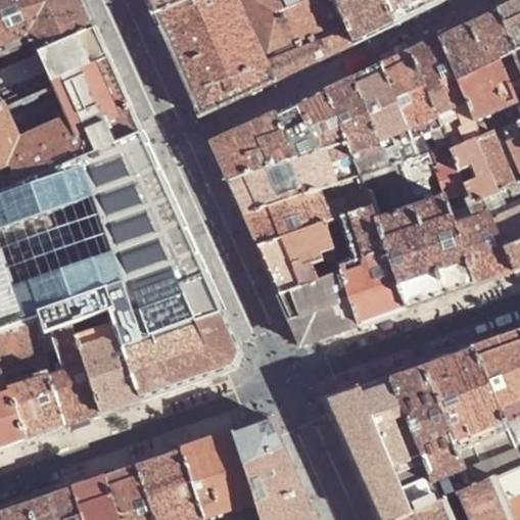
[(0,0),(0,47),(29,36),(35,48),(93,26),(81,0),(0,0)]
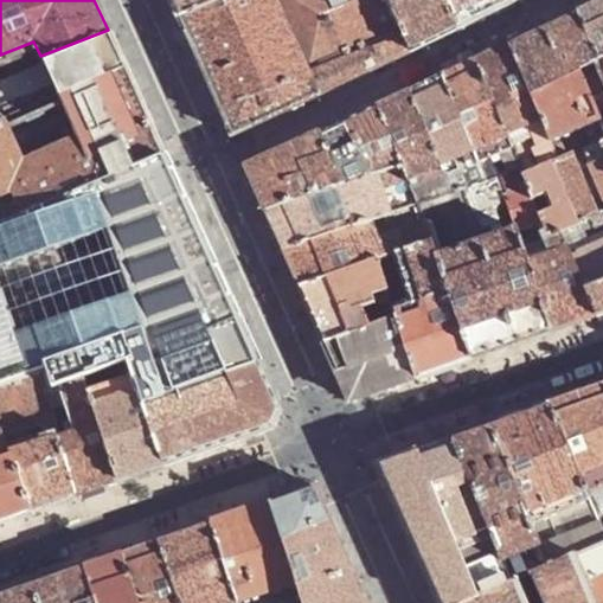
[(170,0),(175,13),(210,0),(170,0)]
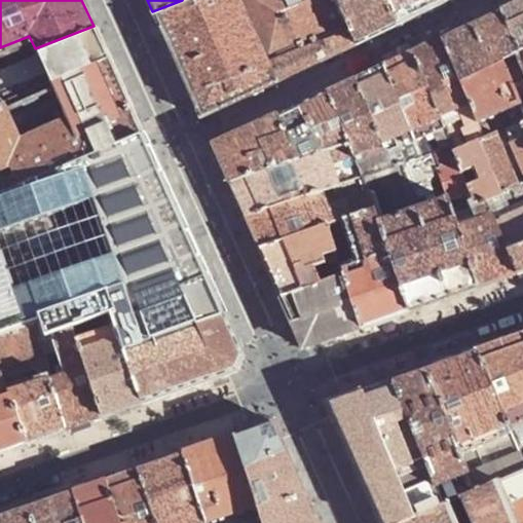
[(222,105),(274,81),(237,0),(182,0),(152,11),(170,48),(200,115),(222,105)]
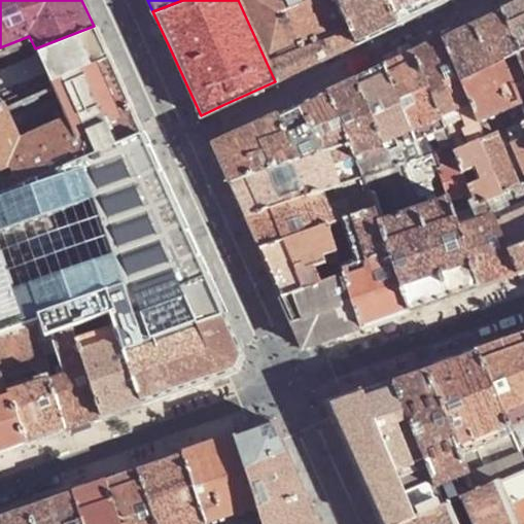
[(301,69),(355,42),(336,0),(238,0),(275,81),(301,69)]
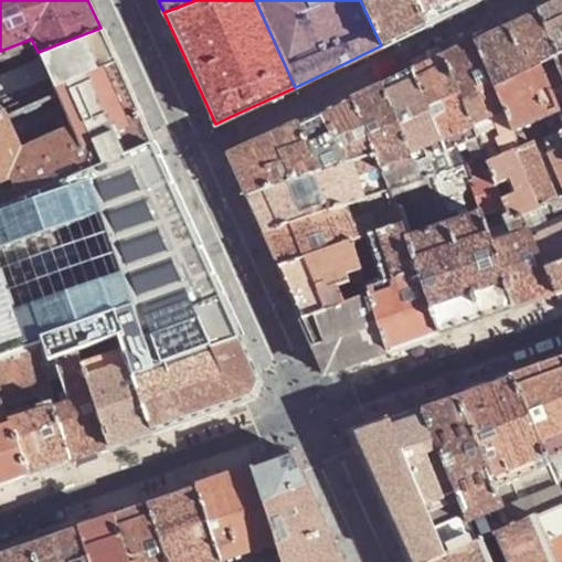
[(407,32),(424,24),(413,0),(360,0),(381,45),(407,32)]
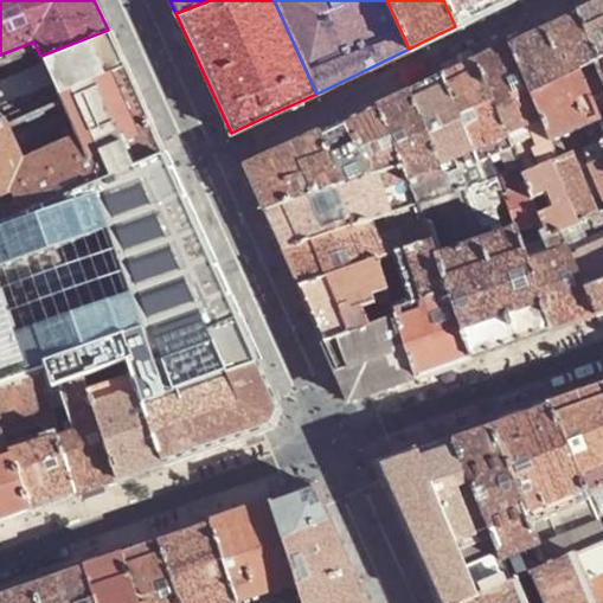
[(443,0),(455,26),(491,10),(512,0),(443,0)]
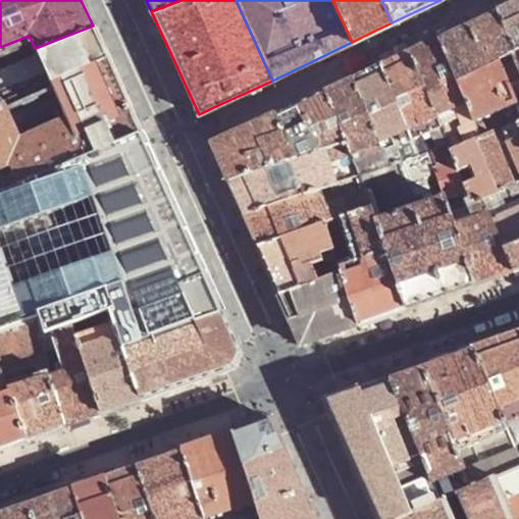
[(505,0),(492,6),(510,50),(518,45),(518,0),(505,0)]
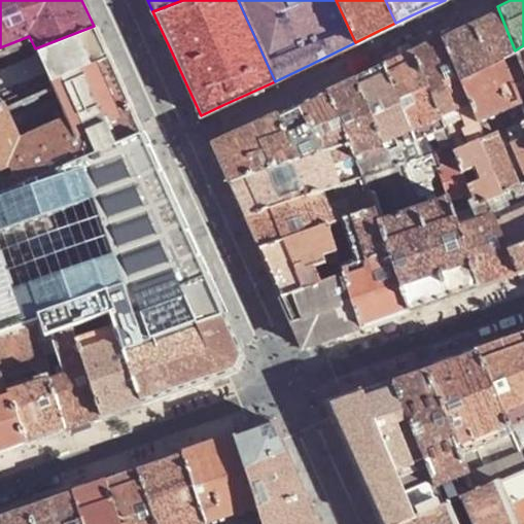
[(466,21),(439,34),(467,101),(476,119),(484,116),(504,107),(519,101),(512,86),(499,59),(514,51),(515,50),(497,6),(466,21)]
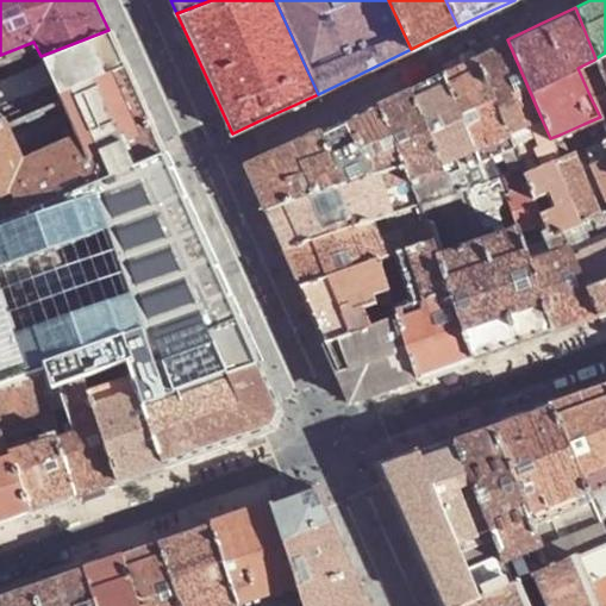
[(117,49),(108,30),(41,56),(0,72),(0,114),(2,114),(58,91),(124,66),(117,49)]
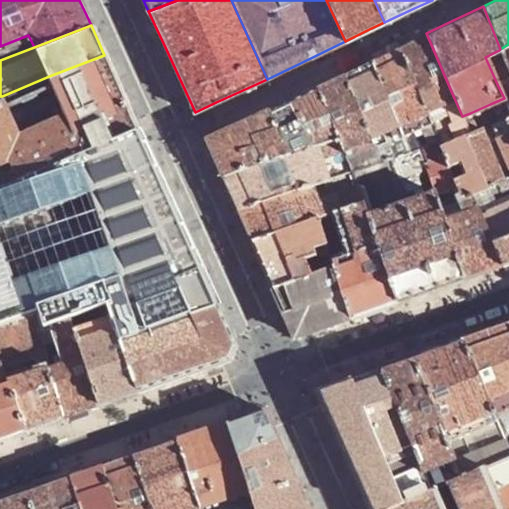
[(411,41),(399,46),(425,112),(454,98),(426,33),(411,41)]
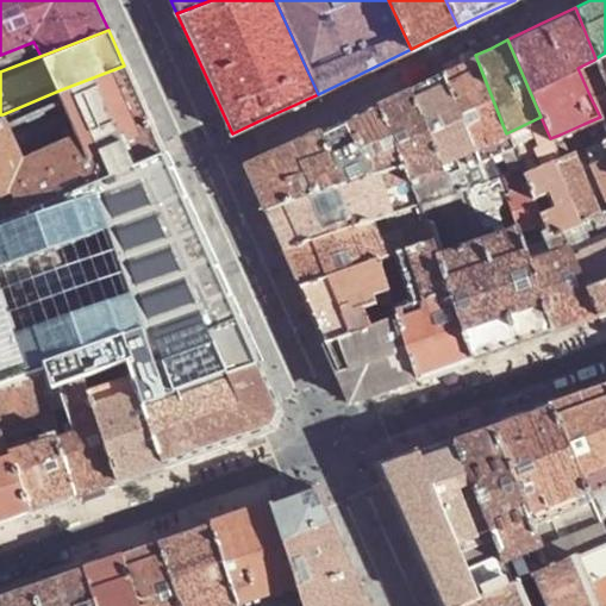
[(0,72),(41,56),(33,42),(0,55),(0,72)]
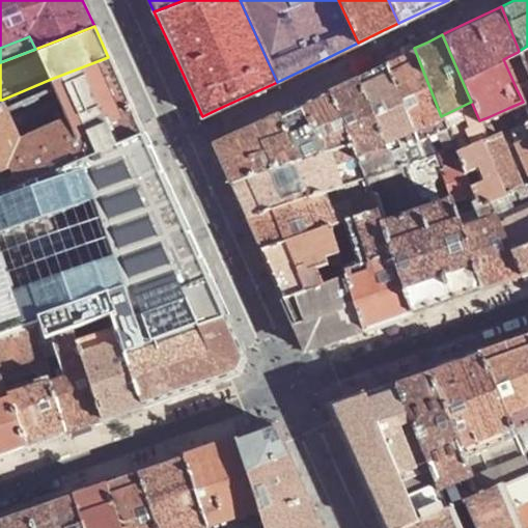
[(518,52),(503,59),(516,87),(527,81),(527,46),(519,51),(518,52)]
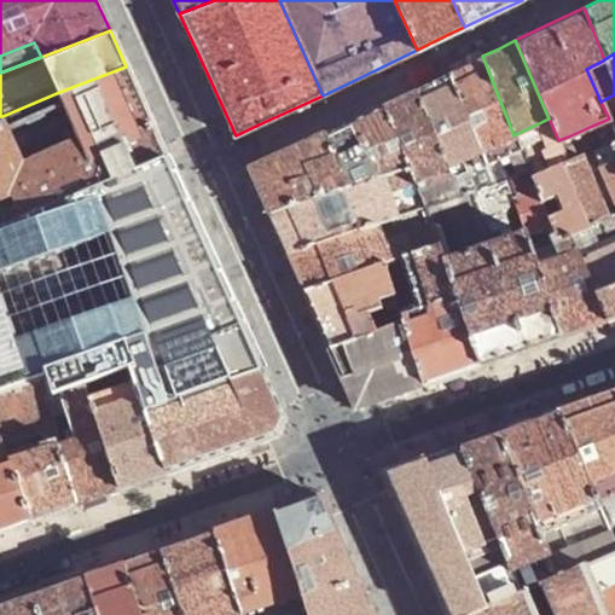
[(459,67),(448,71),(480,150),(486,162),(518,146),(514,135),(482,56),(459,67)]
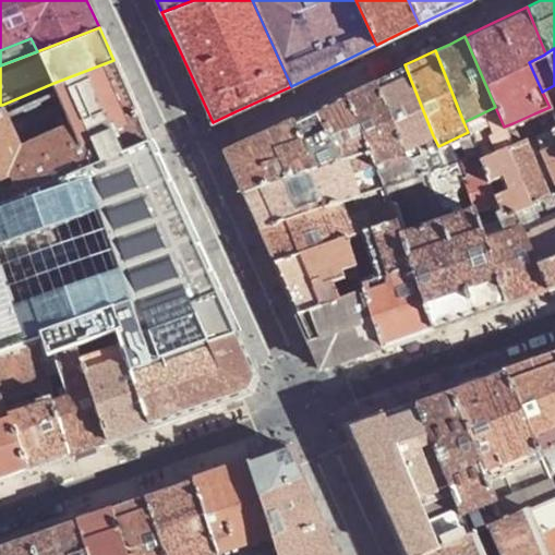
[(80,141),(27,161),(2,105),(0,105),(0,190),(3,201),(12,196),(151,141),(132,99),(113,60),(53,83),(80,141)]
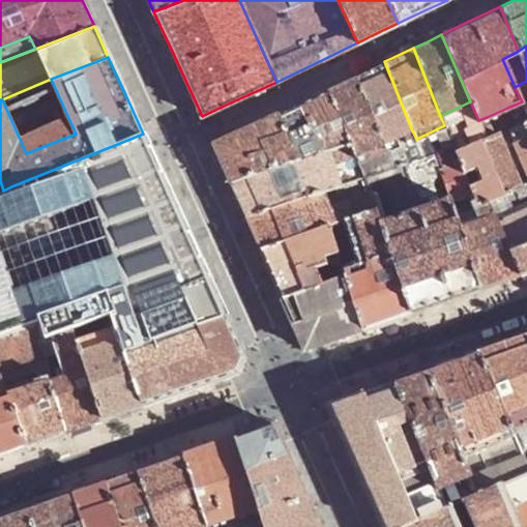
[(369,68),(355,75),(384,141),(389,139),(397,136),(404,133),(411,128),(384,61),(369,68)]
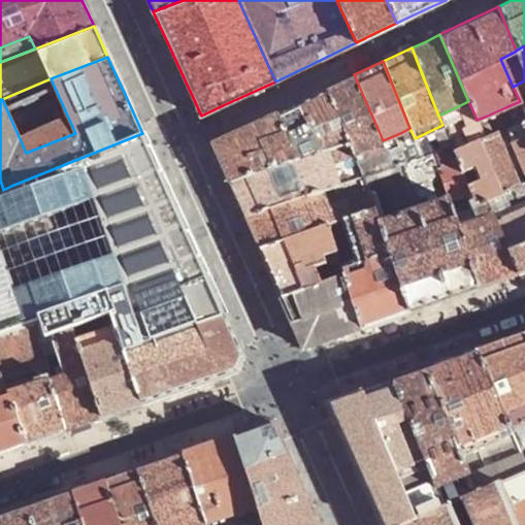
[(336,84),(326,88),(349,140),(354,154),(383,140),(354,74),(336,84)]
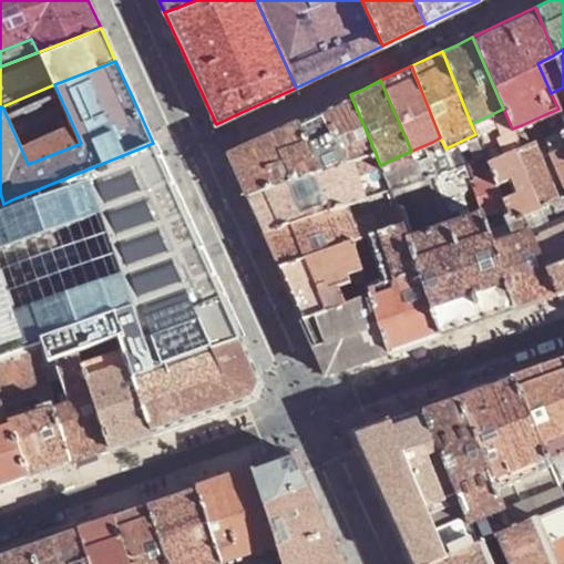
[(81,143),(54,84),(2,106),(28,164),(81,143)]
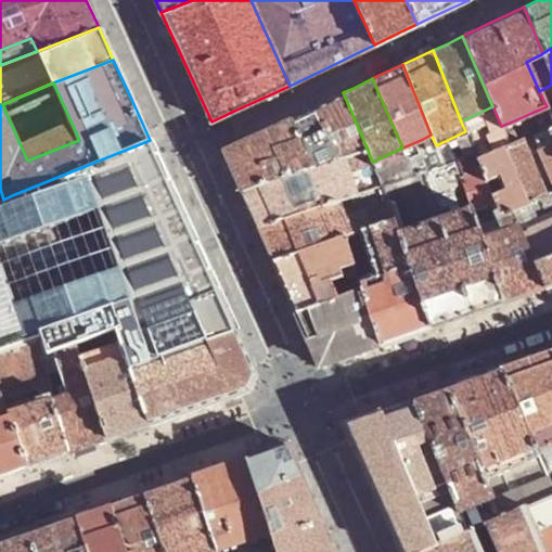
[(551,85),(539,91),(547,106),(549,111),(551,108),(551,85)]
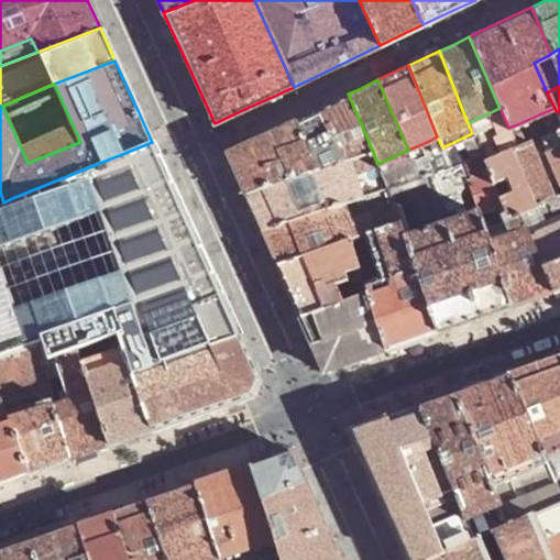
[(317,109),(295,119),(305,142),(326,132),(340,161),(346,158),(372,150),(348,94),(317,109)]
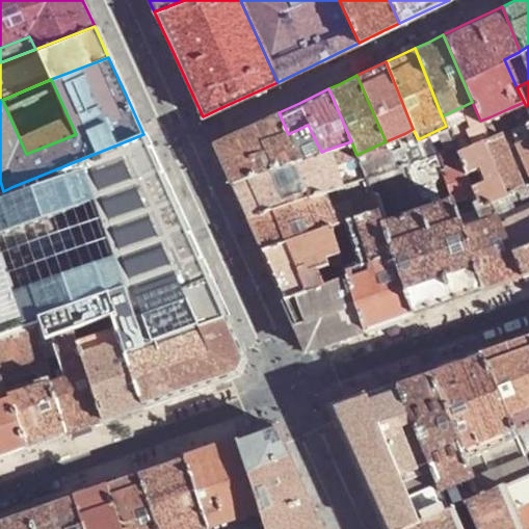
[(472,102),(442,116),(446,126),(453,142),(456,152),(487,137),(480,121),(472,102)]
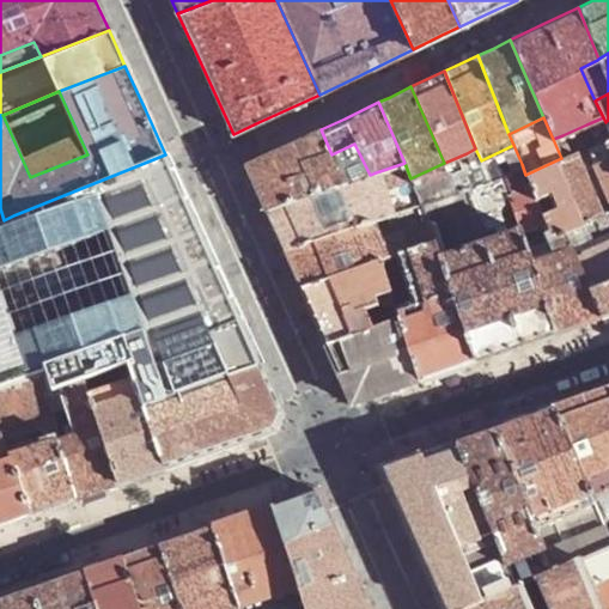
[(608,131),(606,122),(603,117),(586,125),(595,141),(608,134),(608,131)]
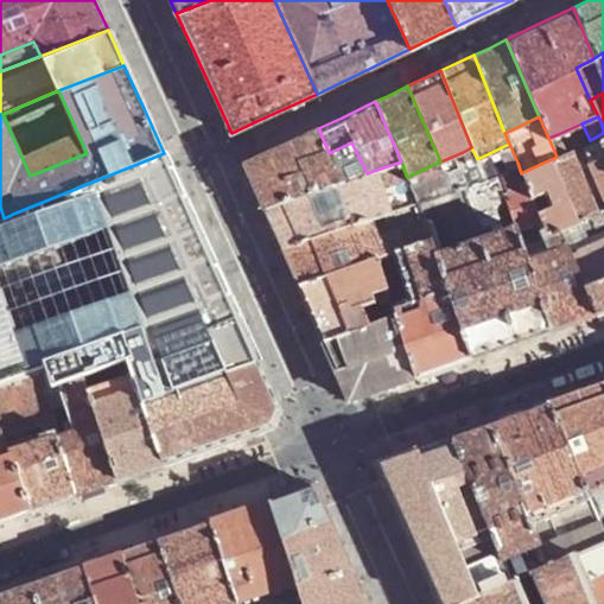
[(288,142),(243,164),(256,192),(265,209),(367,173),(351,142),(329,153),(318,128),(288,142)]
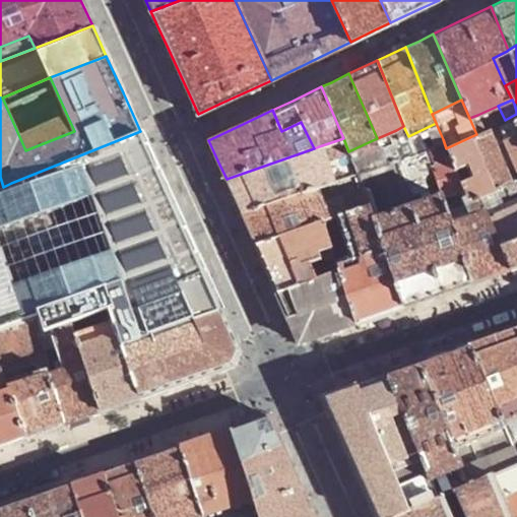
[(516,114),(505,120),(498,124),(511,156),(514,164),(516,171),(516,114)]
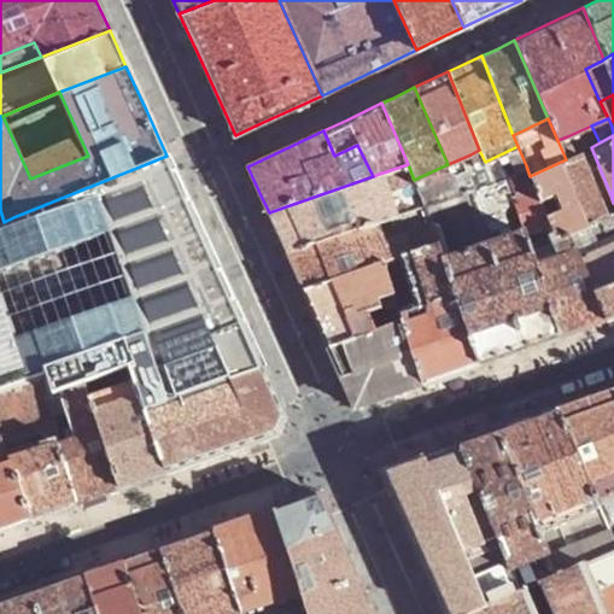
[(567,136),(557,140),(566,159),(574,155),(567,136)]
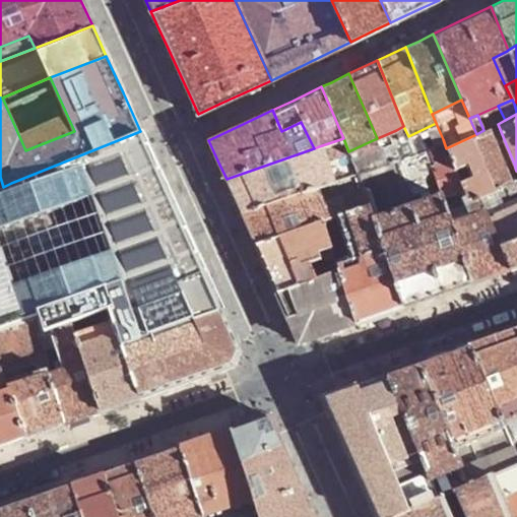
[(436,123),(408,136),(414,151),(424,148),(424,146),(443,139),(436,123)]
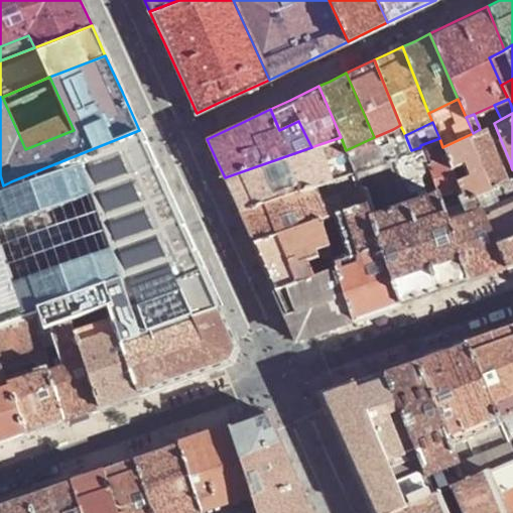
[(400,125),(393,129),(398,138),(405,135),(400,125)]
